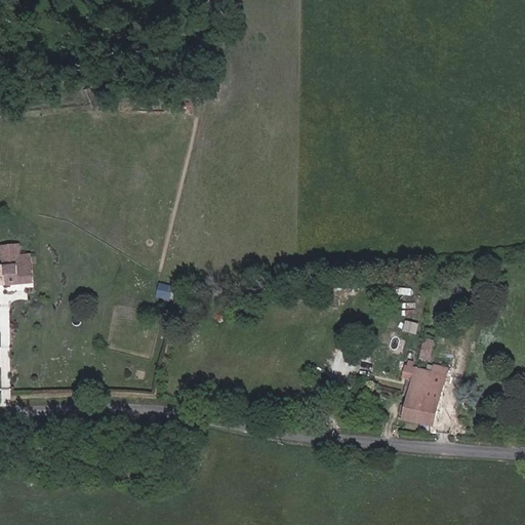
[(34,271),(47,270),(45,253),(35,254),(32,254),(31,244),(16,245),(16,249),(3,250),(4,257),(0,257),(0,286),(35,284),(34,271)]
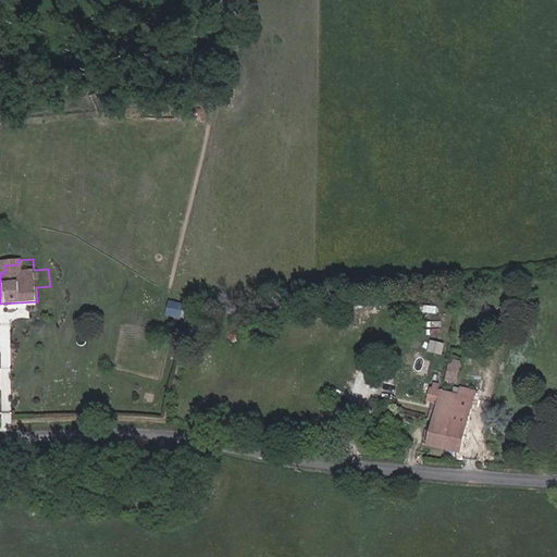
[(51,300),(50,286),(36,287),(37,301),(51,300)]
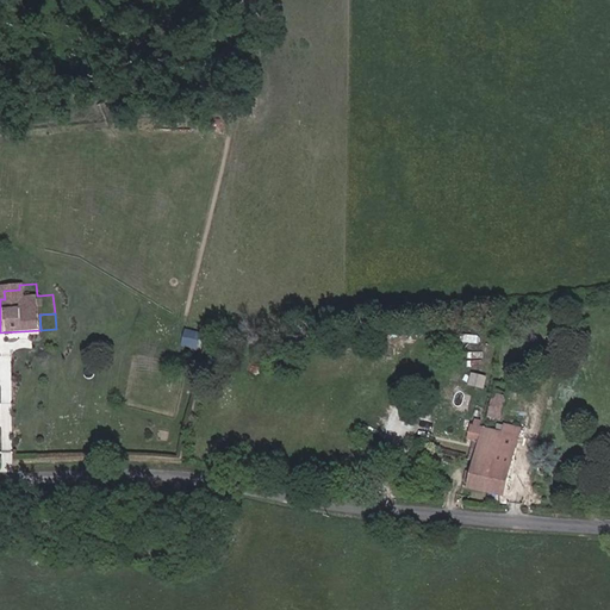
[(198,347),(200,336),(186,332),(184,343),(198,347)]
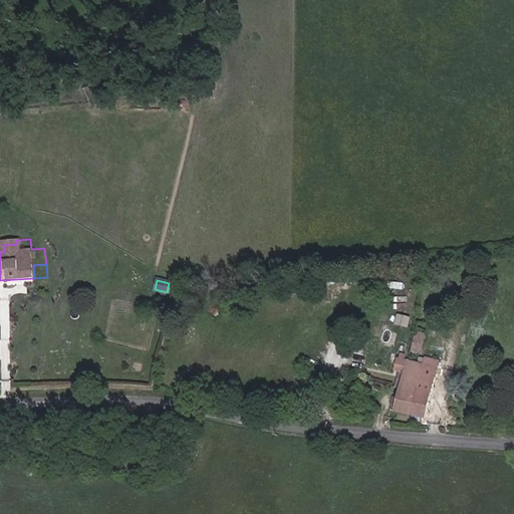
[(473,296),(476,281),(468,280),(465,295),(473,296)]
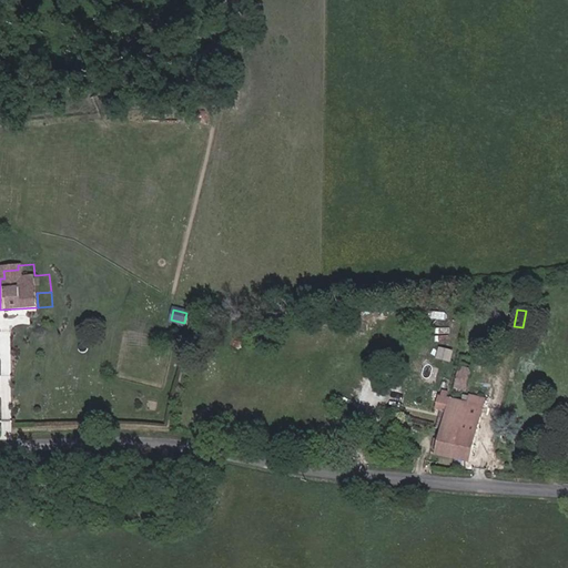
[(449,362),(453,352),(442,348),(438,358),(449,362)]
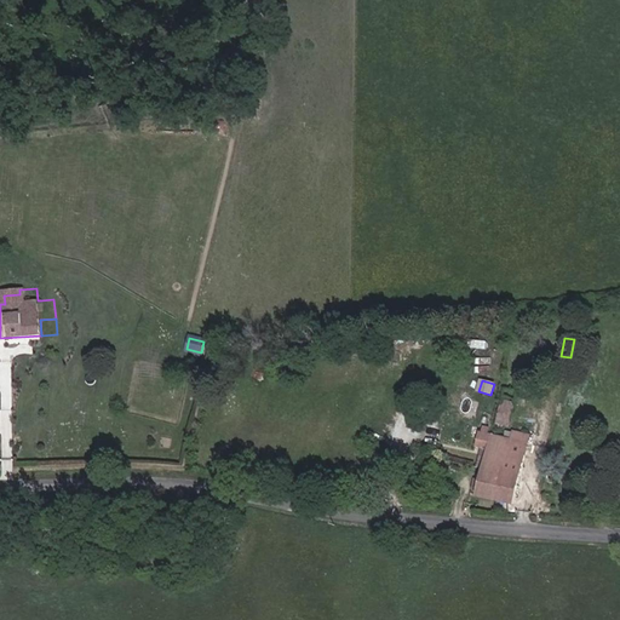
[(510,426),(516,403),(501,401),(497,424),(510,426)]
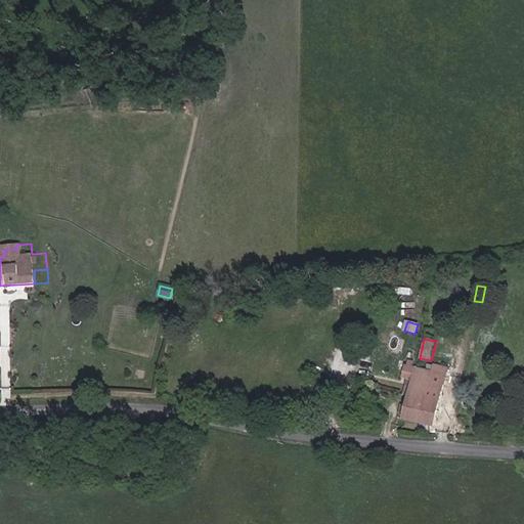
[(434,427),(446,376),(444,376),(432,372),(412,367),(413,362),(408,361),(404,378),(415,381),(404,420),(434,427)]
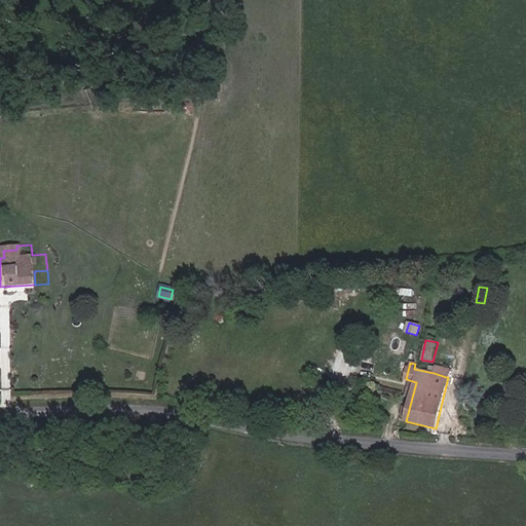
[(446,377),(448,369),(436,366),(434,373),(446,377)]
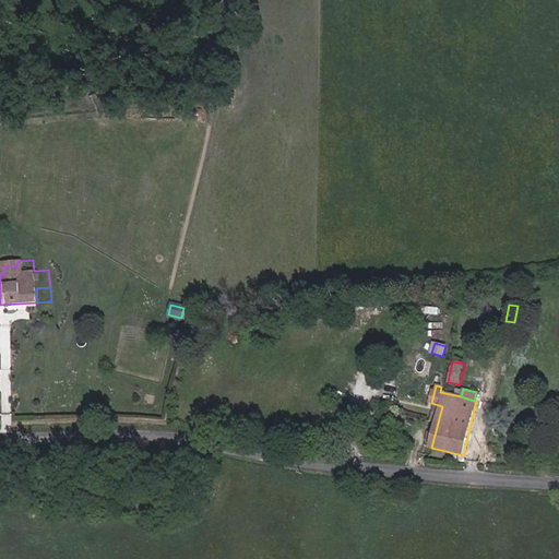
All buildings are outlined.
